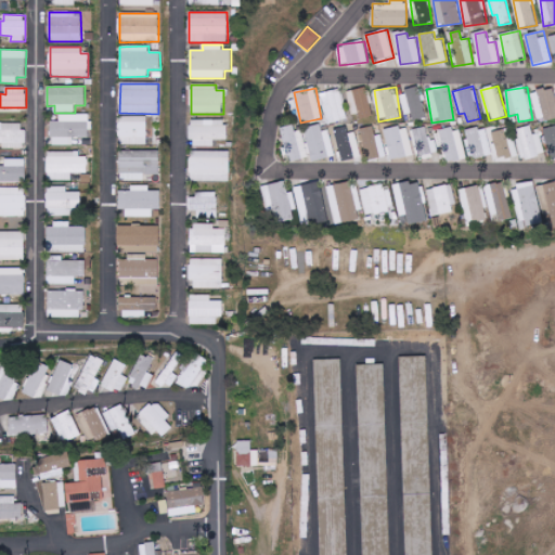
[(359,114),(360,119),(372,117),(369,88),(348,91),(351,115),(359,114)]
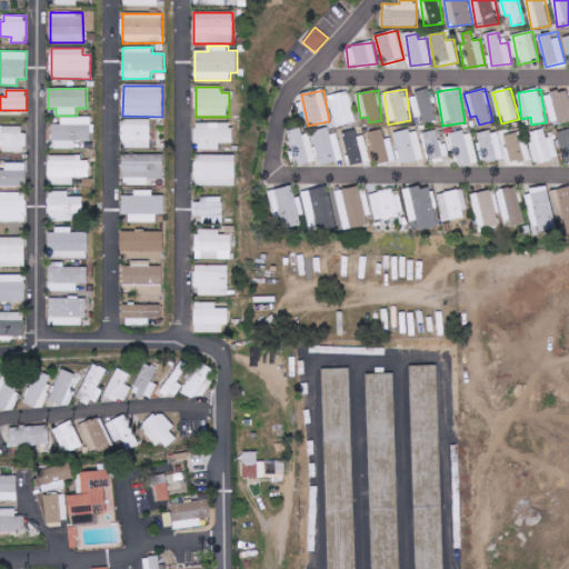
[(422,117),(423,125),(438,121),(430,90),(410,96),(416,118),(422,117)]
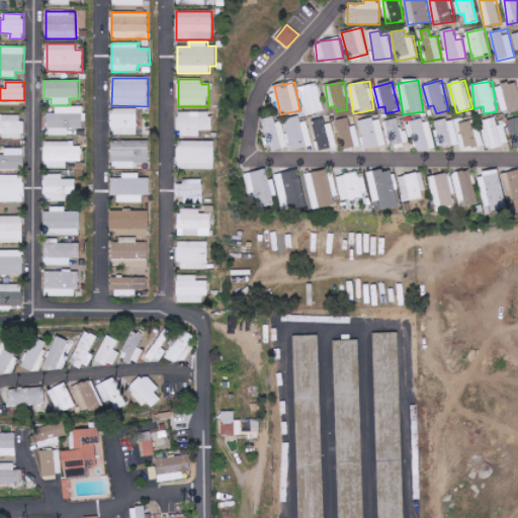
[(497,86),(501,113),(517,110),(517,82),(517,83),(497,86)]
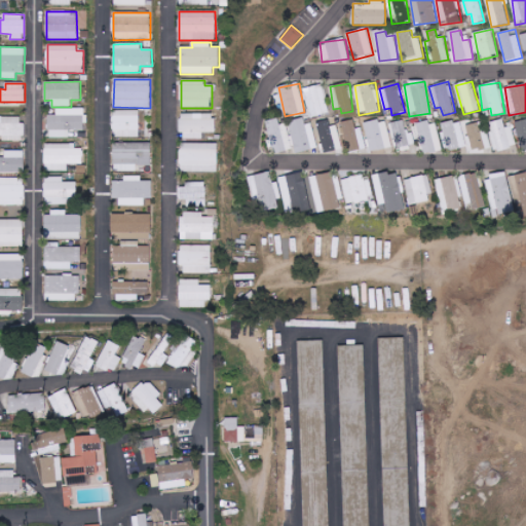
[(330,112),(322,84),(303,89),(310,117),(330,112)]
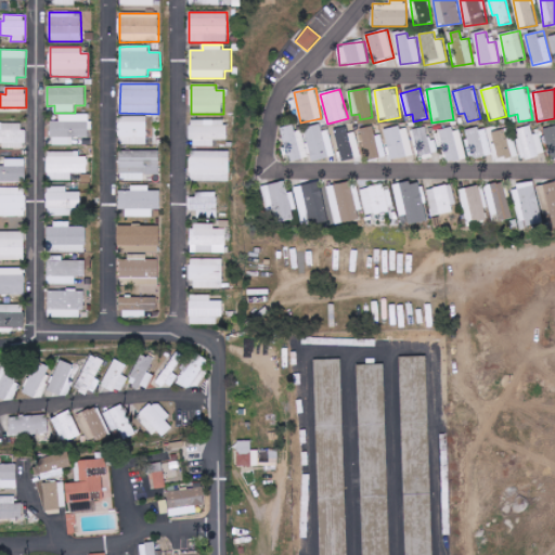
[(51,145),(74,145),(74,138),(90,138),(90,115),(60,114),(60,121),(52,121),(51,145)]
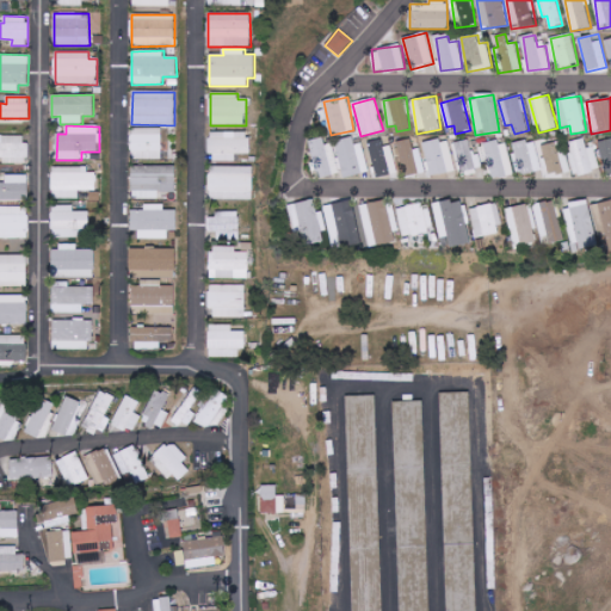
[(162,127),(131,127),(131,160),(161,160),(162,127)]
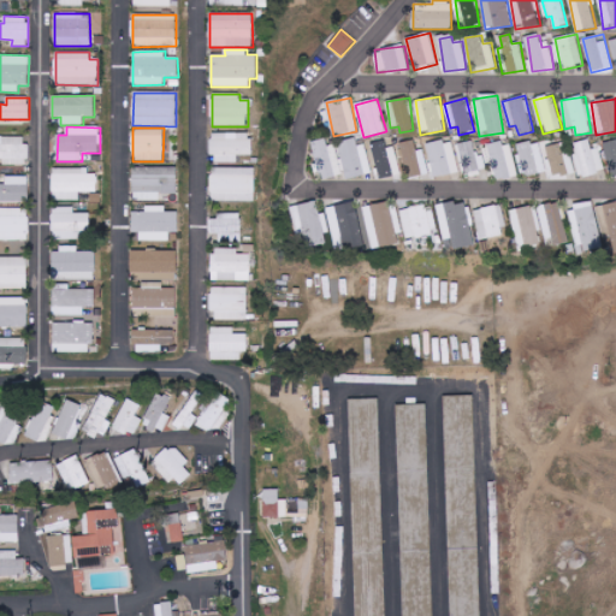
[(252,132),(212,134),(212,164),(238,163),(237,155),(252,155),(252,132)]
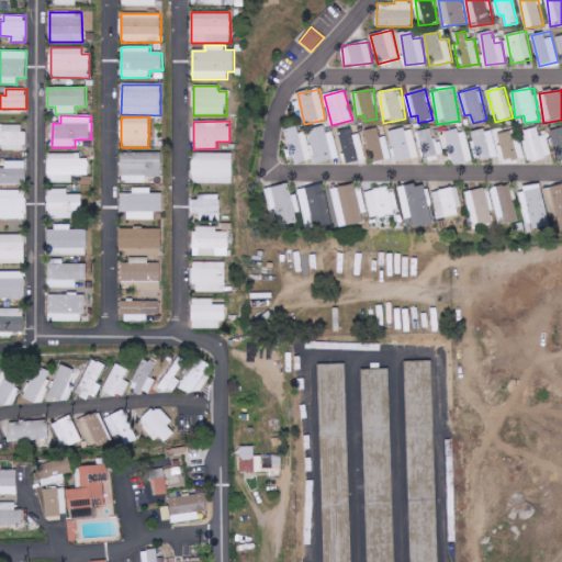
[(24,125),(0,125),(0,149),(24,149),(24,125)]
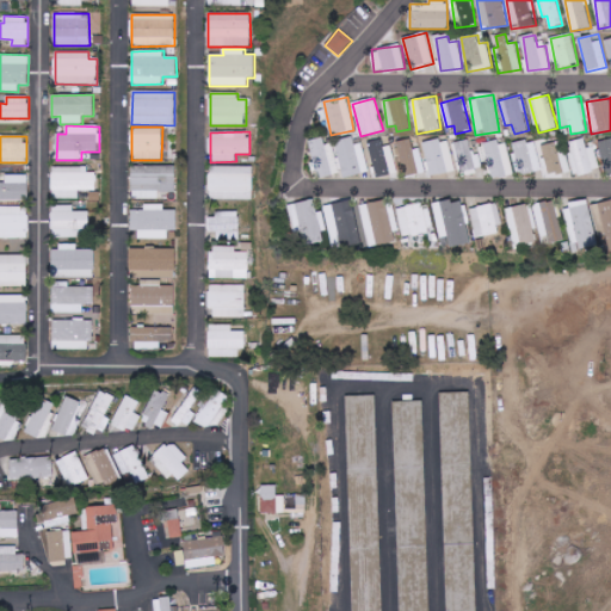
[(370,172),(363,143),(355,144),(353,137),(334,141),(333,140),(308,146),(315,174),(341,168),(344,178),(370,172)]
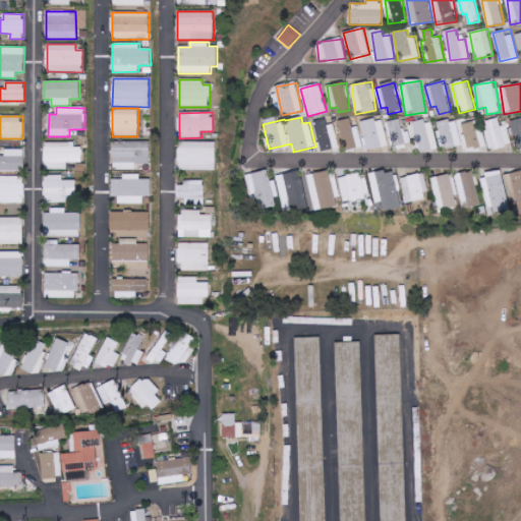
[(334,123),(327,124),(326,118),(314,120),(321,152),(339,149),(334,123)]
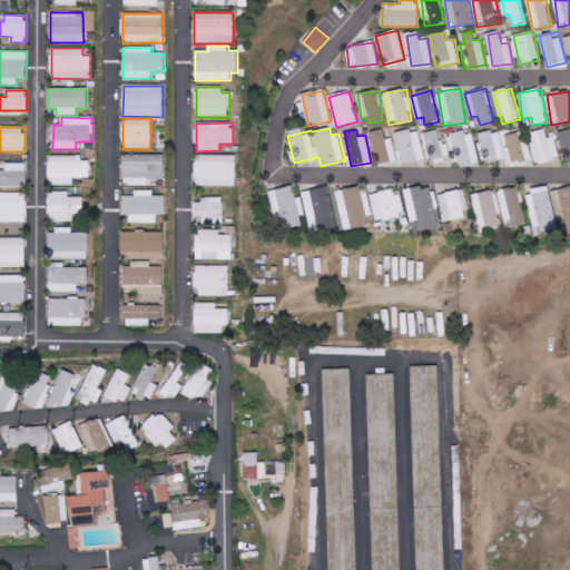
[(560,158),(554,137),(547,139),(544,129),(529,134),(537,165),(560,158)]
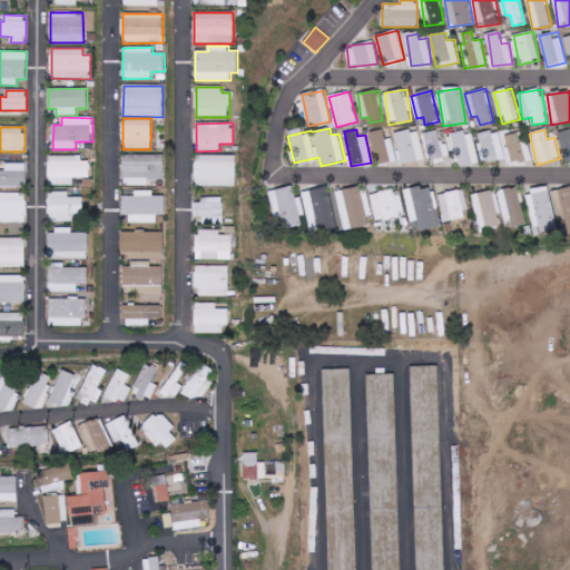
[(569,129),(558,133),(566,164),(569,163),(569,129)]
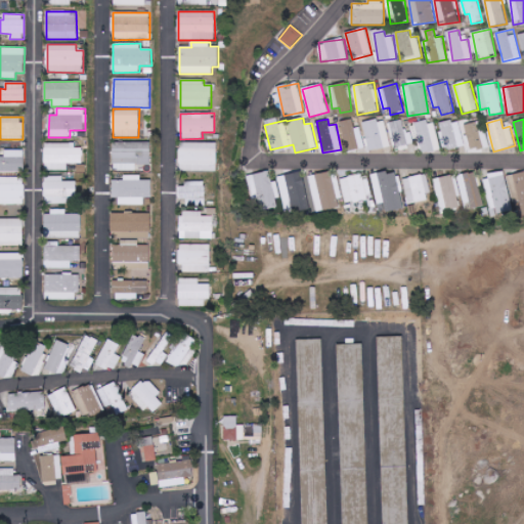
[(355,128),(353,120),(341,122),(346,150),(364,147),(361,127),(355,128)]
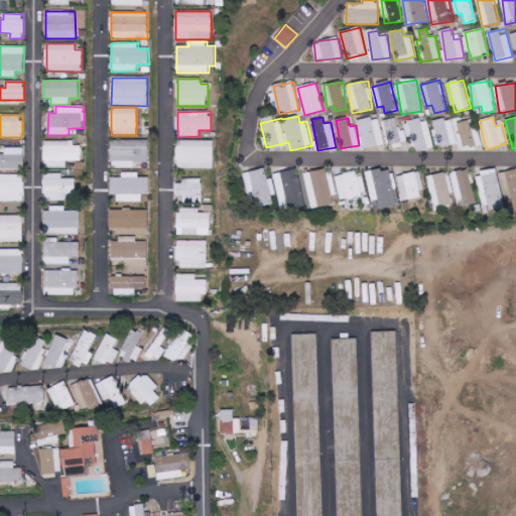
[(384,120),(389,147),(408,143),(405,128),(398,129),(396,118),(384,120)]
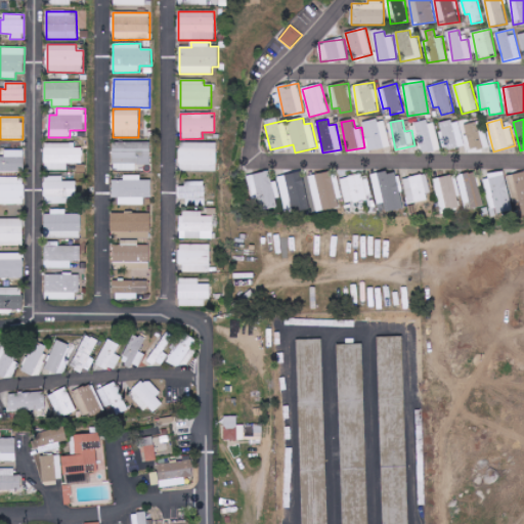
[(440,123),(445,149),(464,146),(460,120),(440,123)]
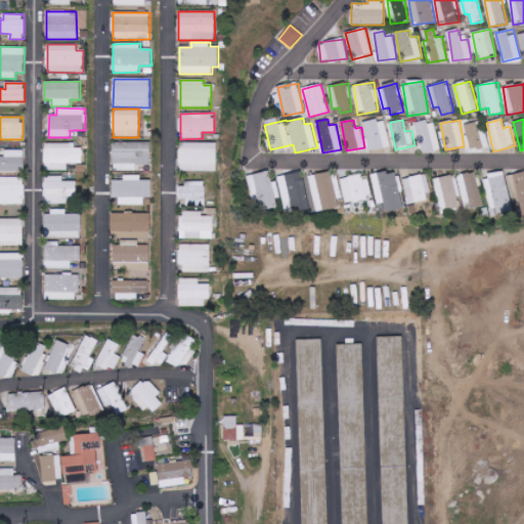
[(416,124),(421,151),(440,147),(435,121),(416,124)]
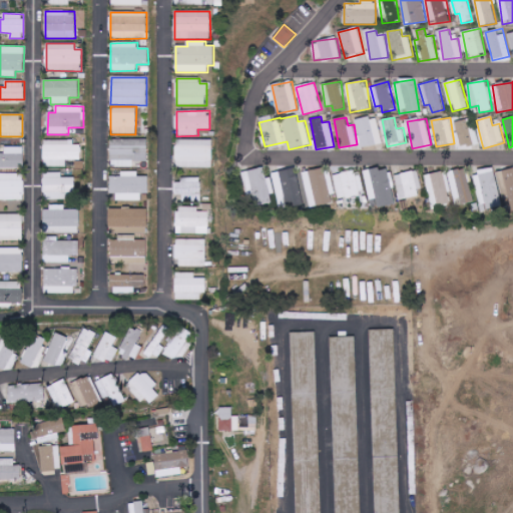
[(461,148),(478,144),(473,118),(455,122),(461,148)]
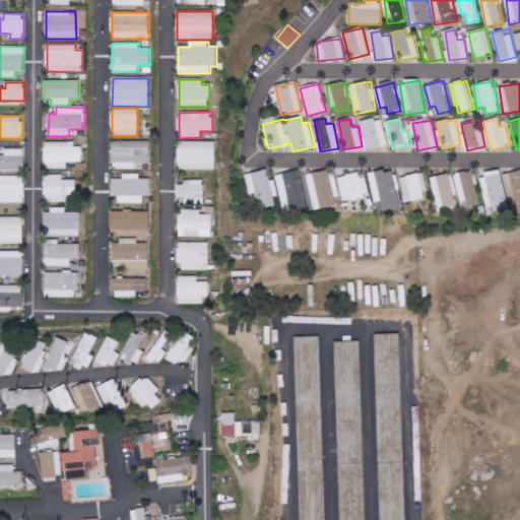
[(149,141),(112,142),(112,170),(135,170),(135,164),(149,164),(149,141)]
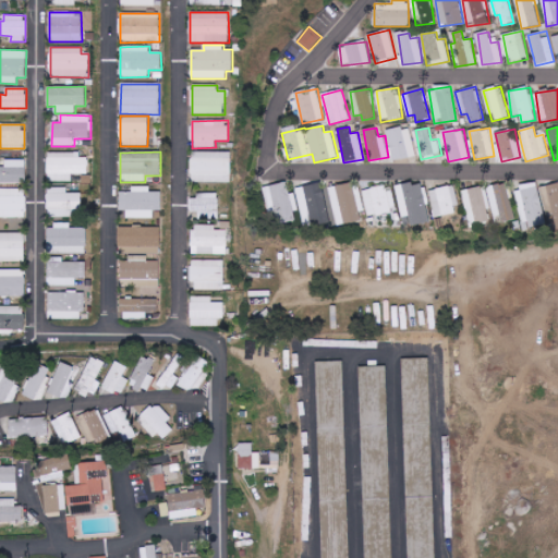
[(231,153),(191,153),(191,182),(231,182),(231,153)]
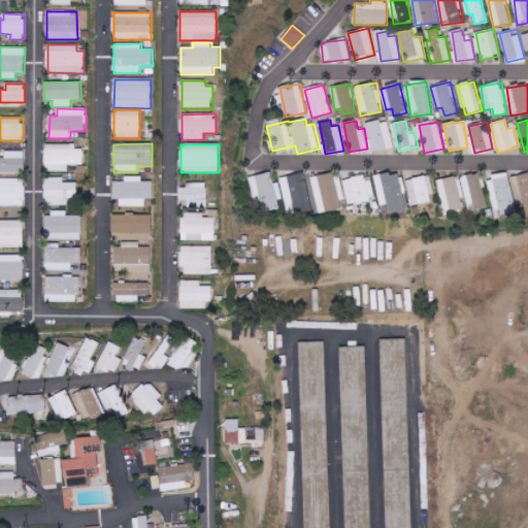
[(83,145),(45,145),(45,172),(68,172),(68,165),(83,165),(83,145)]
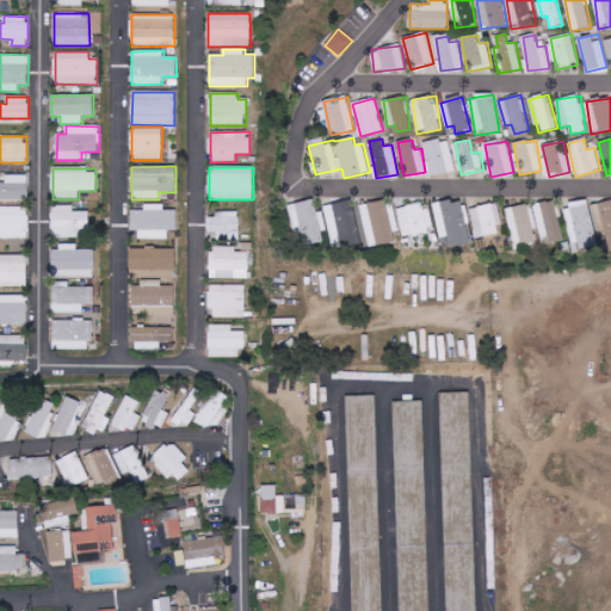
[(6,184),(0,183),(0,199),(29,202),(29,176),(6,174),(6,184)]
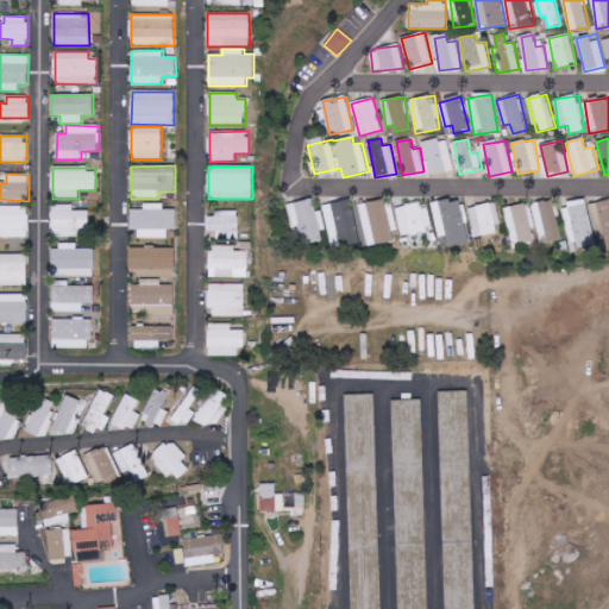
[(438,237),(449,236),(450,246),(470,243),(463,199),(432,203),(438,237)]
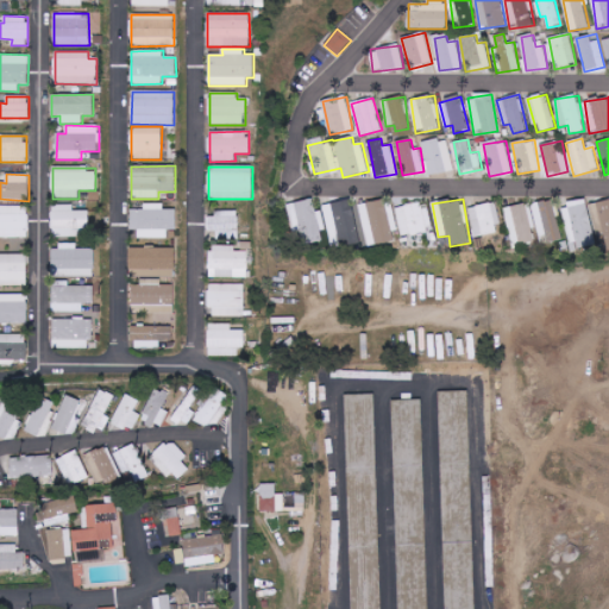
[(292,233),(302,232),(303,245),(322,242),(321,231),(325,231),(322,211),(315,212),(314,200),(288,203),(292,233)]
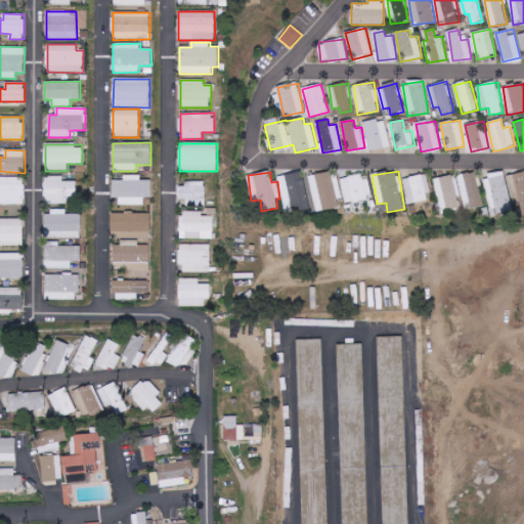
[(292,204),(293,213),(310,209),(302,172),(277,177),(284,206),(292,204)]
